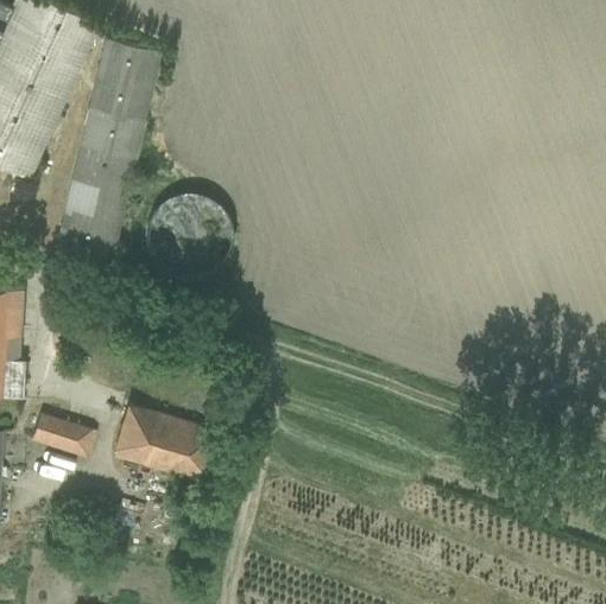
[(0,0),(0,161),(32,178),(102,23),(51,0),(14,0),(12,7),(0,0)]
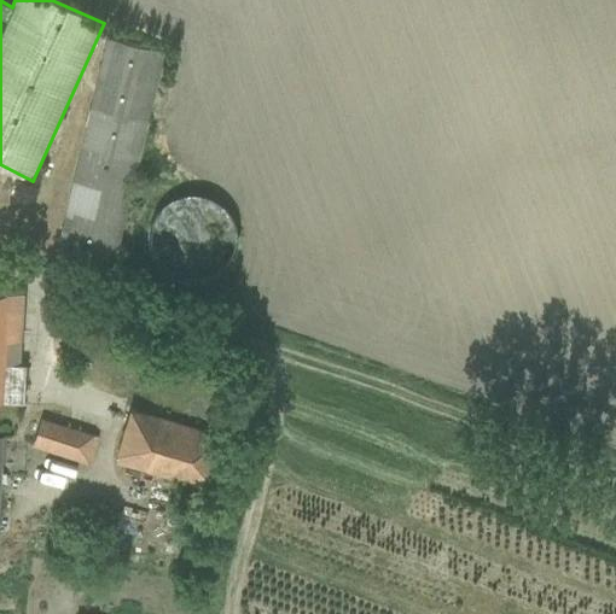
[(166,51),(110,39),(93,109),(150,122),(166,51)]
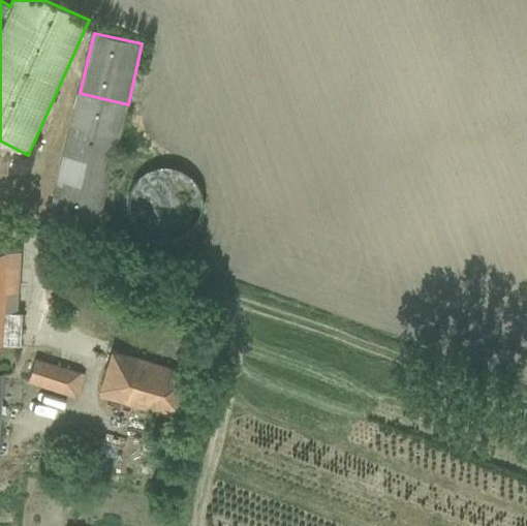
[(128,104),(80,93),(51,215),(62,218),(58,231),(82,238),(86,222),(99,226),(128,104)]
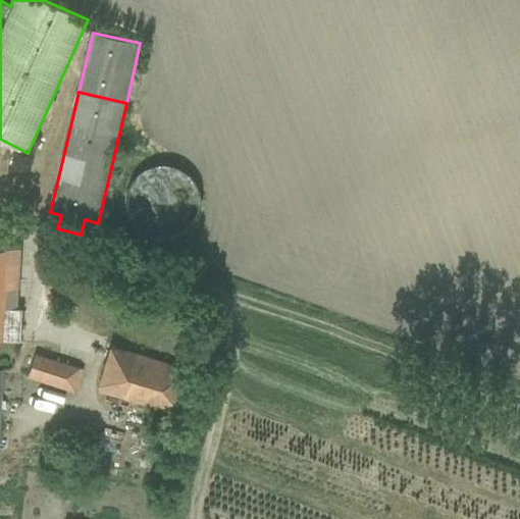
[(0,341),(21,342),(22,310),(18,309),(20,249),(0,248),(0,341)]
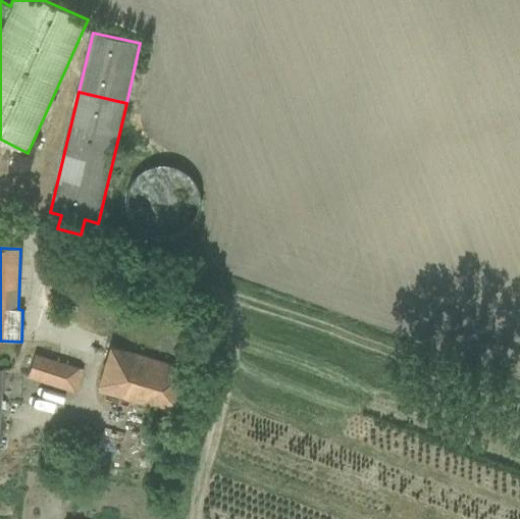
[(100,386),(98,394),(176,417),(178,412),(179,412),(192,371),(111,346),(98,386),(100,386)]
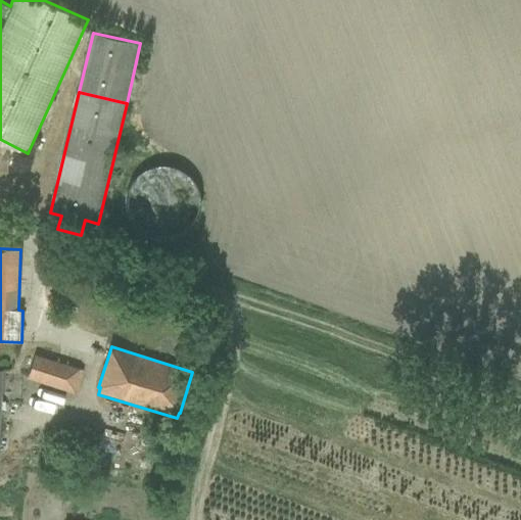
[(36,355),(28,380),(78,395),(85,371),(81,370),(81,369),(36,355)]
